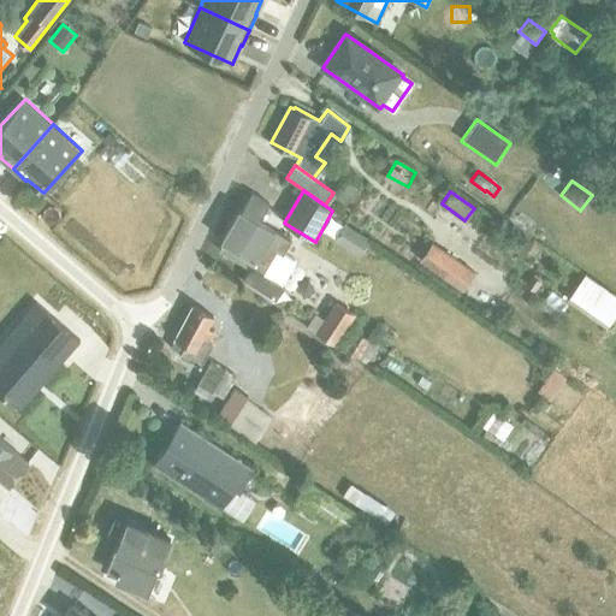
[(224,241),(219,249),(250,268),(242,280),(274,303),(285,288),(282,284),(296,262),(282,253),(289,240),(259,221),(270,205),(252,194),(241,212),(240,211),(223,240),(224,241)]
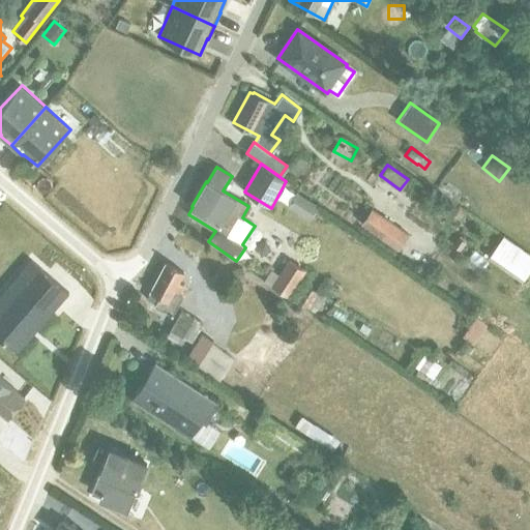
[(410,179),(405,186),(419,198),(424,190),(410,179)]
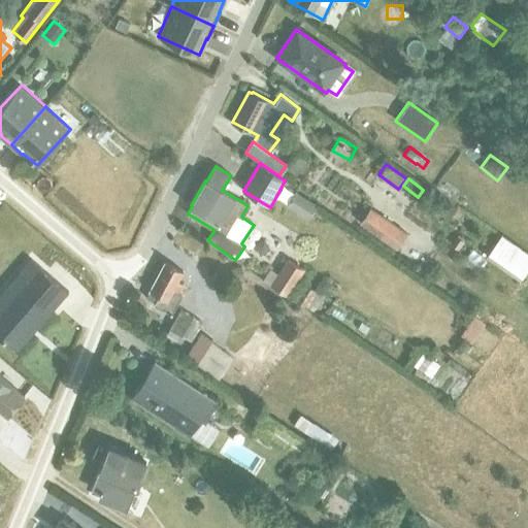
[(400,190),(391,202),(436,234),(446,222),(400,190)]
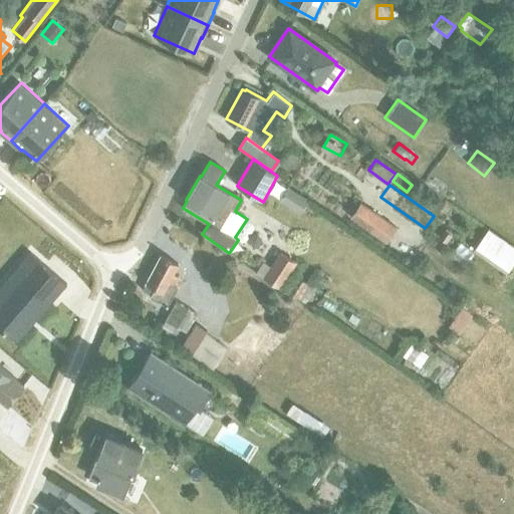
[(287,186),(279,200),(300,214),(309,200),(287,186)]
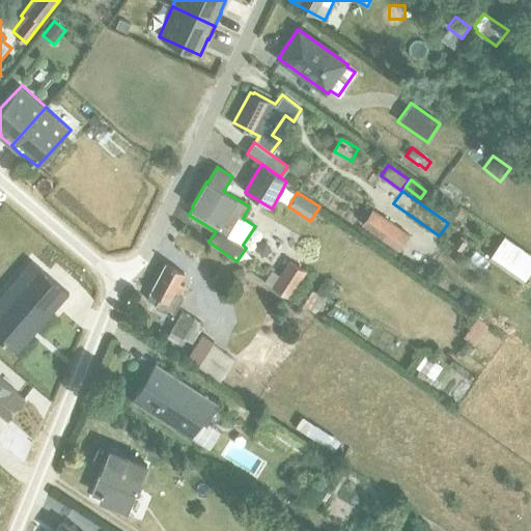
[(372,208),(361,224),(399,251),(410,234),(372,208)]
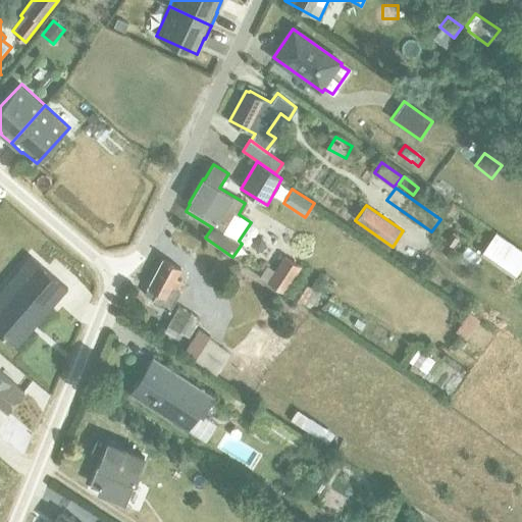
[(521,249),(496,230),(480,254),(514,277),(521,265),(521,249)]
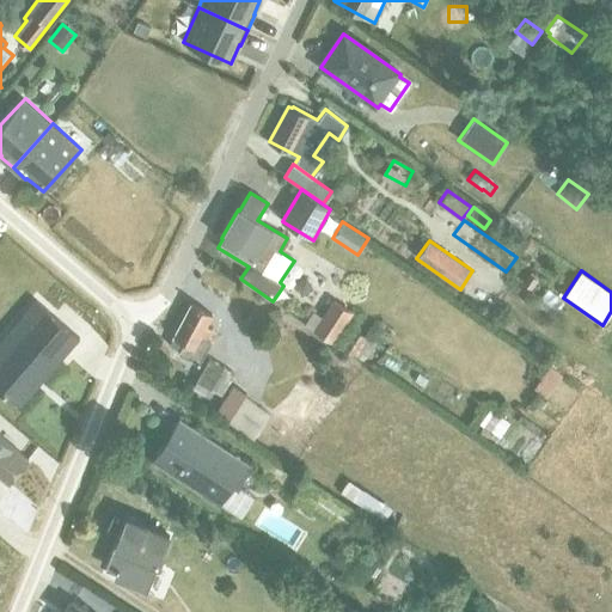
[(62,350),(66,354),(80,337),(36,299),(0,340),(0,387),(17,403),(62,350)]
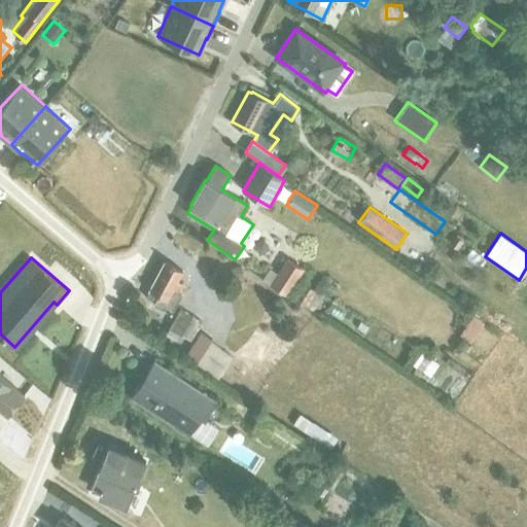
[(269,267),(261,278),(287,295),(304,269),(286,257),(277,272),(269,267)]
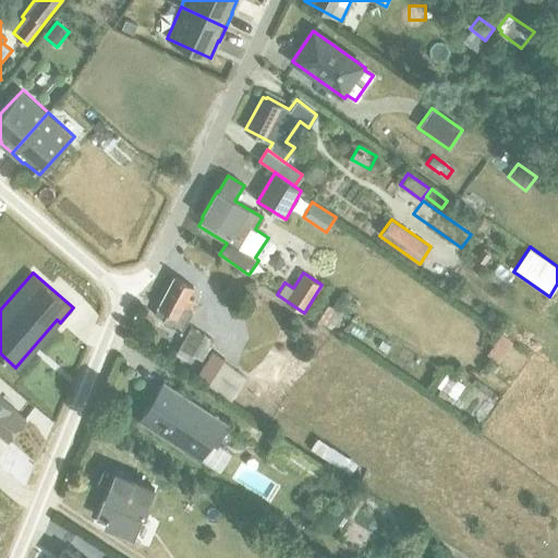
[(158,307),(155,314),(165,319),(164,322),(182,332),(198,302),(189,298),(194,287),(174,276),(158,307)]
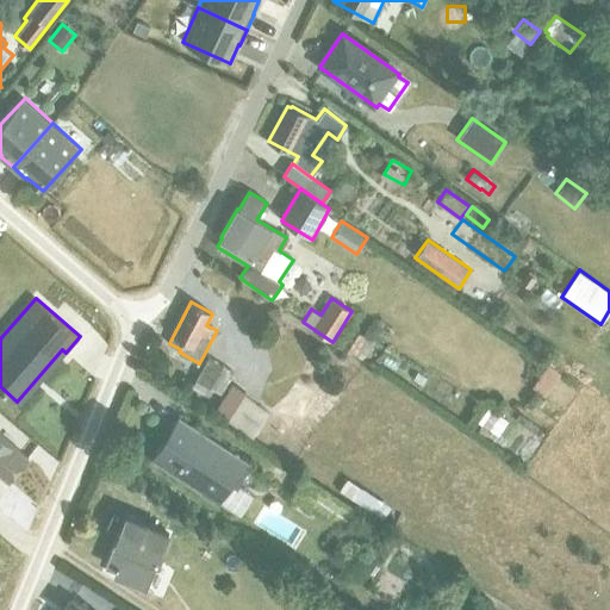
[(348,324),(336,343),(365,361),(377,341),(348,324)]
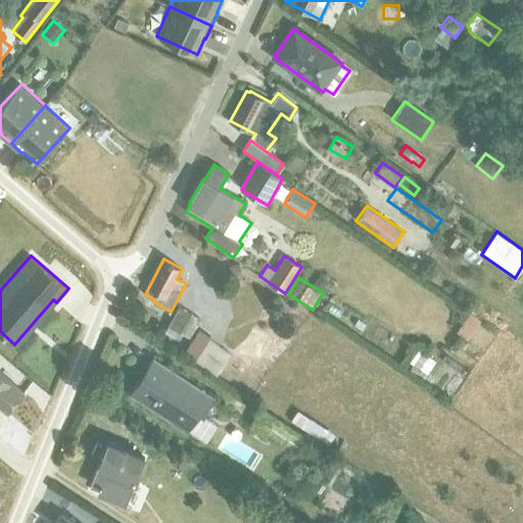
[(53,299),(14,344),(17,346),(56,302),(53,299)]
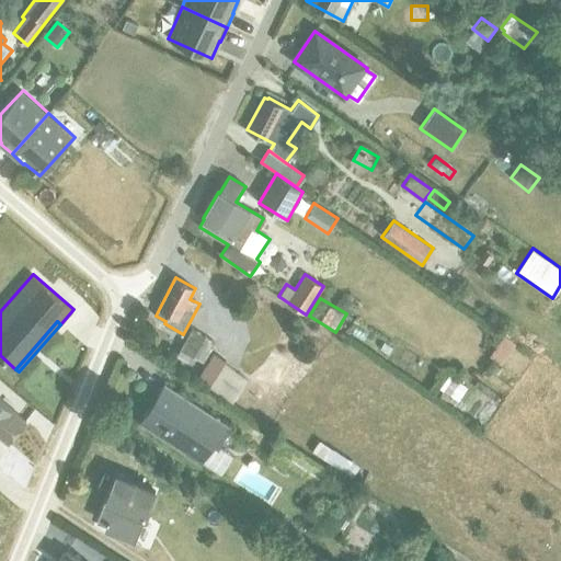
[(192,328),(176,353),(186,359),(190,353),(203,362),(215,341),(192,328)]
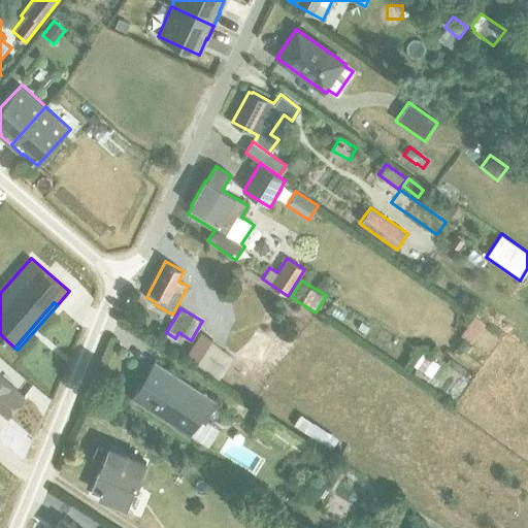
[(474,315),(460,334),(470,341),(485,322),(474,315)]
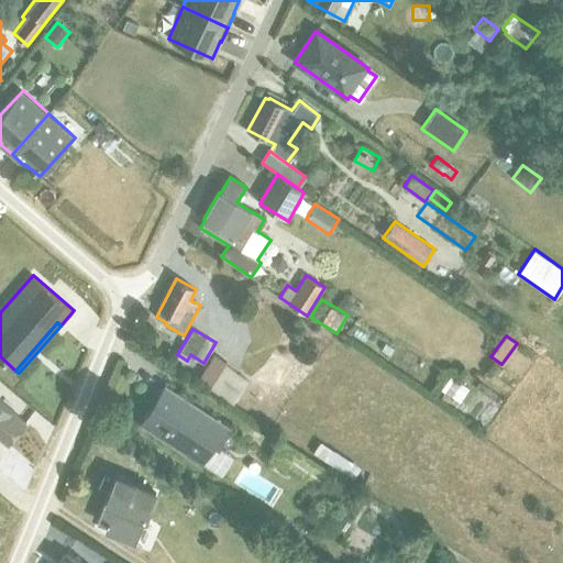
[(216,355),(200,378),(212,385),(210,388),(233,404),(249,381),(225,365),(228,362),(216,355)]
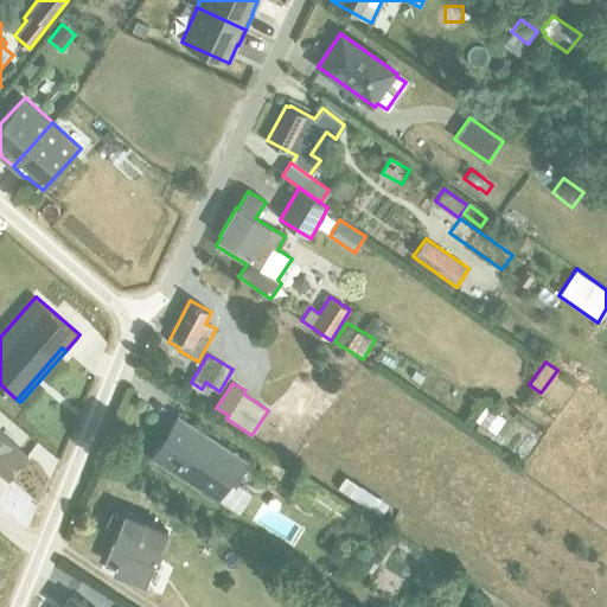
[(485,406),(475,420),(479,422),(475,427),(483,433),(486,427),(496,434),(505,420),(485,406)]
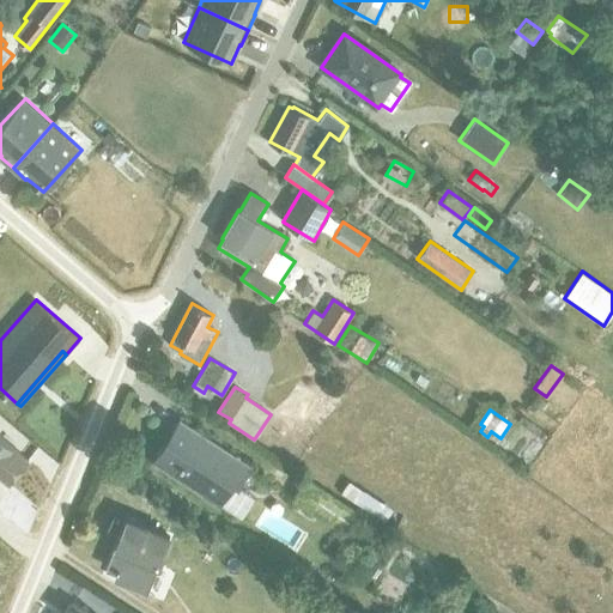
[(180,419),(153,460),(223,505),(236,485),(241,489),(253,467),(180,419)]
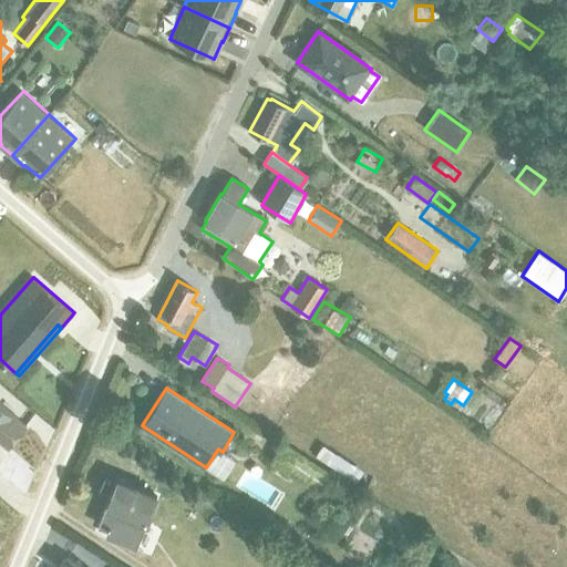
[(0,402),(0,439),(8,446),(27,425),(0,402)]
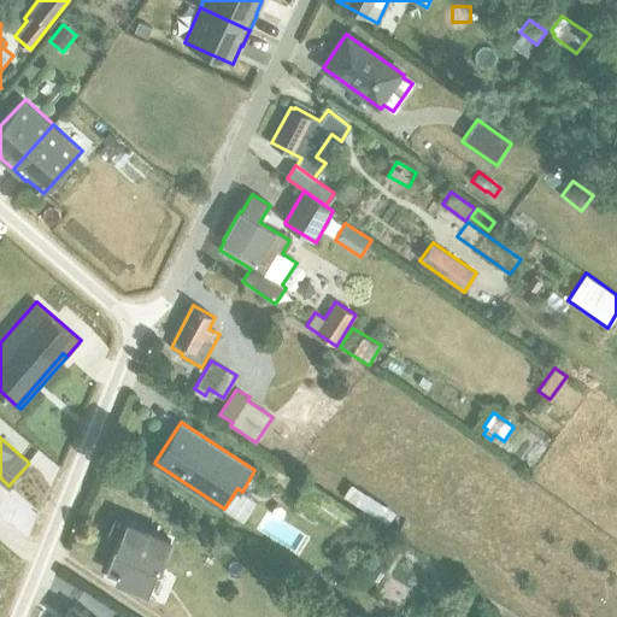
[(352,482),(344,495),(398,532),(403,524),(393,517),(397,512),(352,482)]
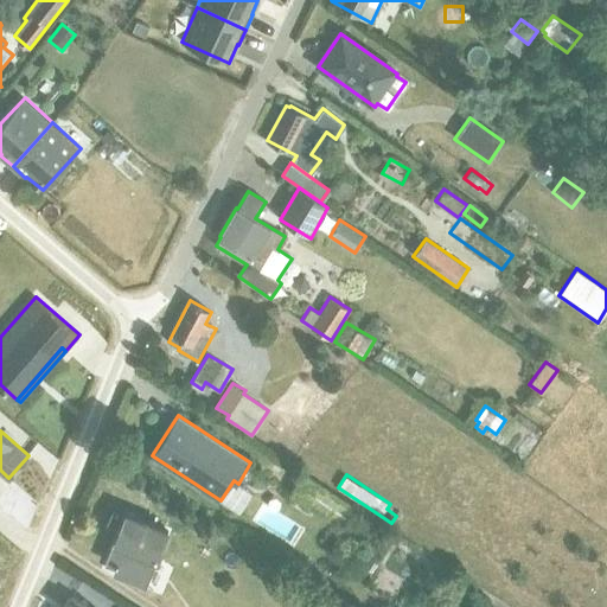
[(109,556),(107,563),(117,567),(115,574),(145,586),(155,561),(158,562),(170,531),(127,513),(109,556)]
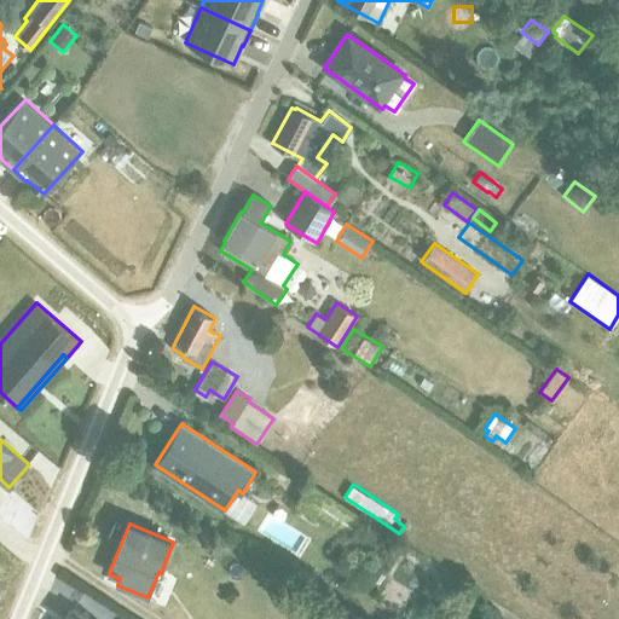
[(88,618),(71,608),(64,618),(88,618)]
